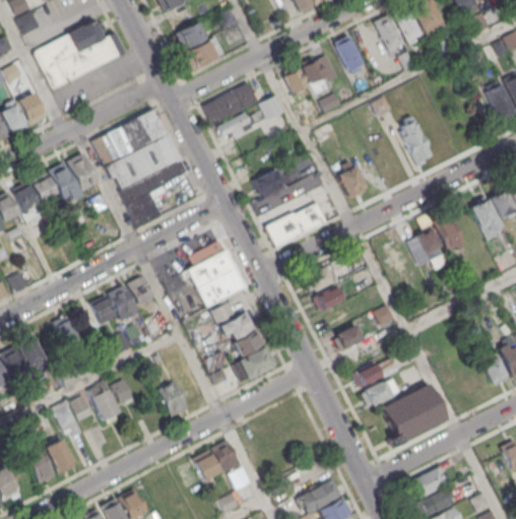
[(17,14),(10,1),(12,0),(25,0),(29,8),(17,14)]
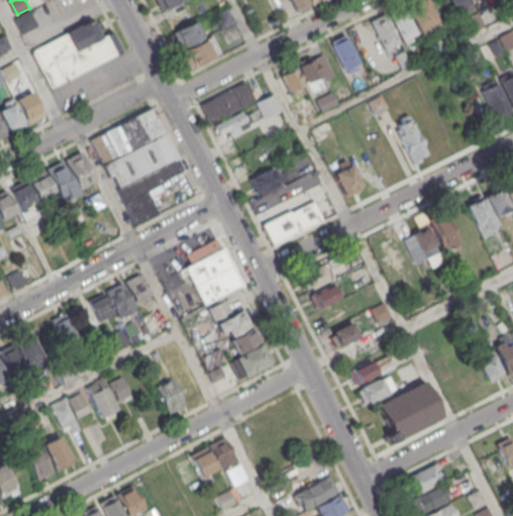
[(186,0),(168,10),(162,0),(186,0)]
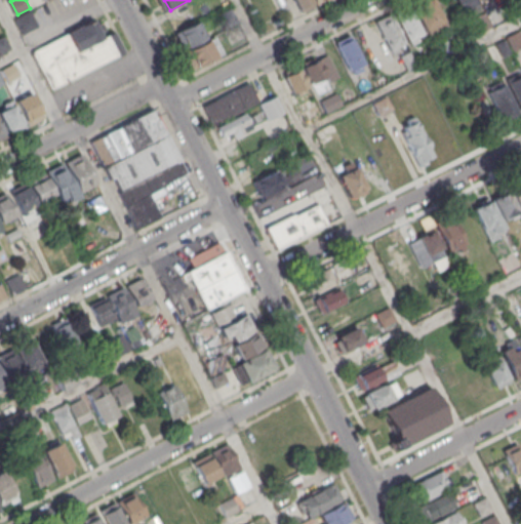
[(303,11),(296,0),(313,0),(316,4),(303,11)]
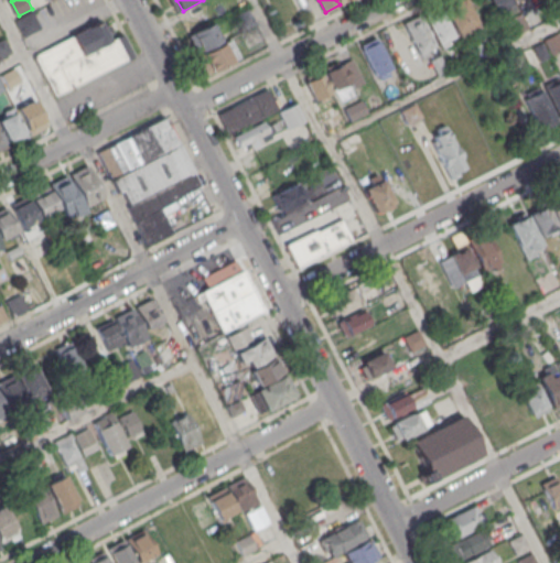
[(461,36),(443,2),(448,0),(466,0),(481,28),(461,36)]
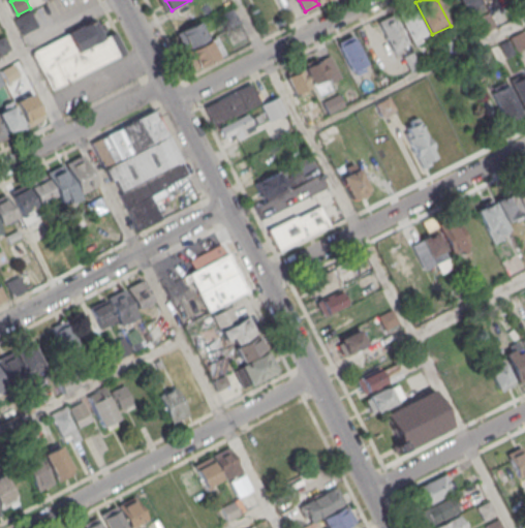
[(469,12),(463,0),(481,0),(484,5),(469,12)]
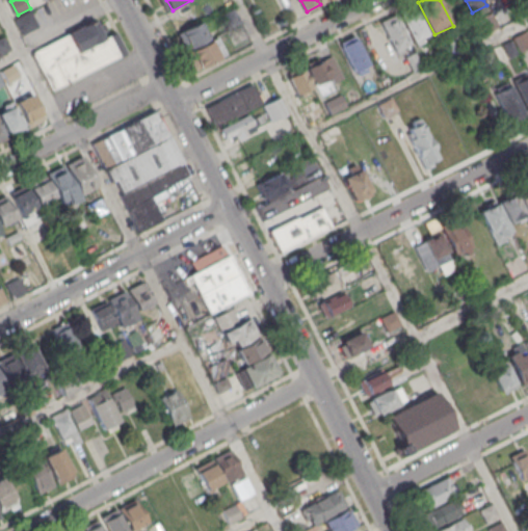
[(416,43),(402,15),(417,6),(430,35),(416,43)]
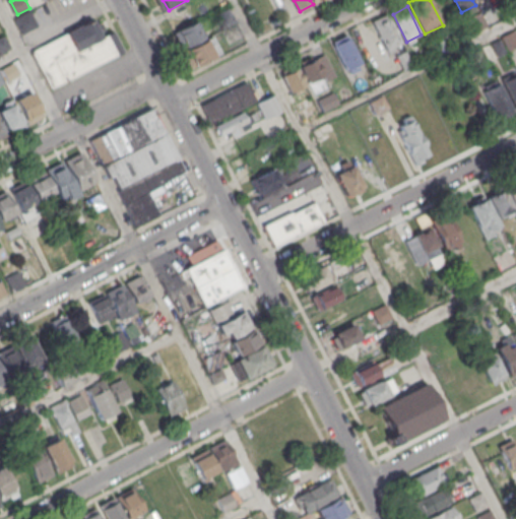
[(220,14),(231,9),(238,24),(228,29),(220,14)]
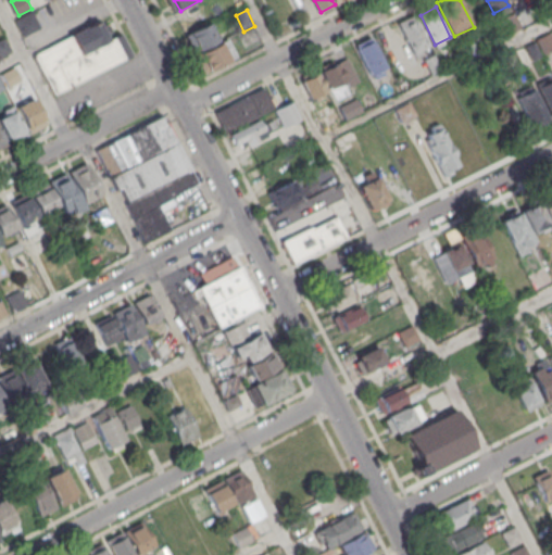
[(26,35),(19,20),(35,12),(42,27),(26,35)]
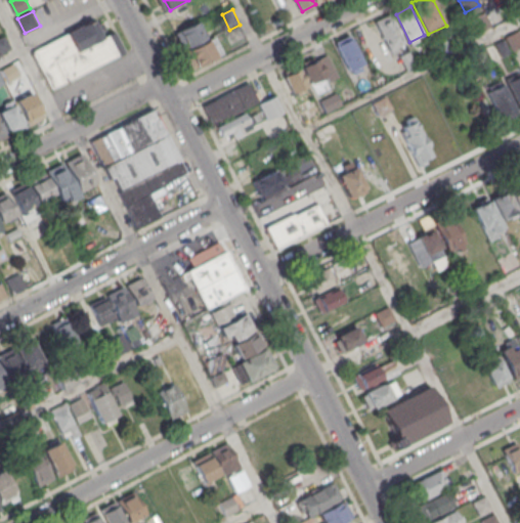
[(393,50),(380,23),(394,15),(408,43),(393,50)]
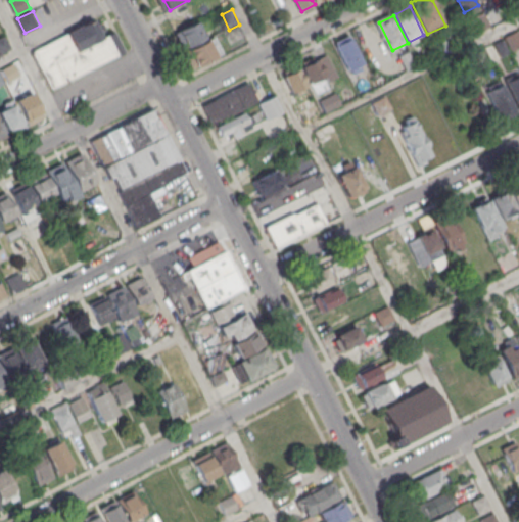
[(54,89),(35,53),(96,22),(104,38),(116,32),(127,52),(54,89)]
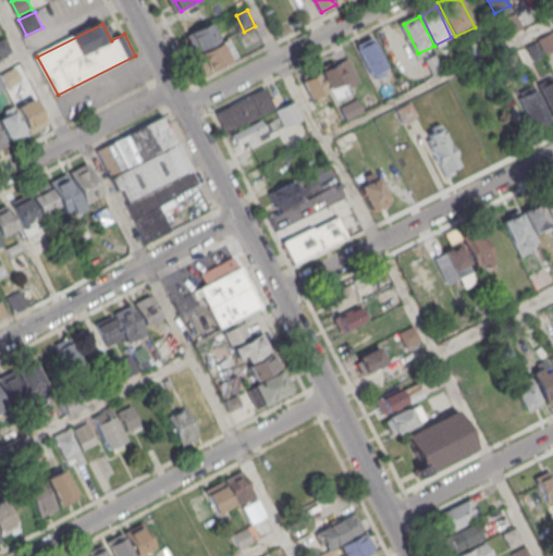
[(198,52),(189,36),(211,24),(221,40),(198,52)]
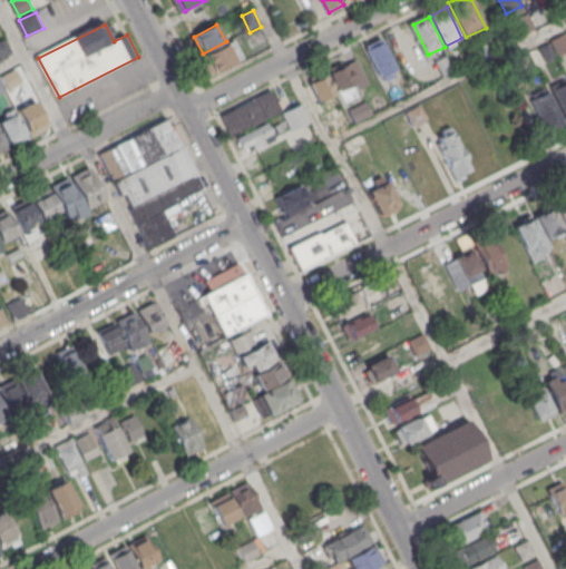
[(565,54),(562,56),(555,41),(565,36),(565,54)]
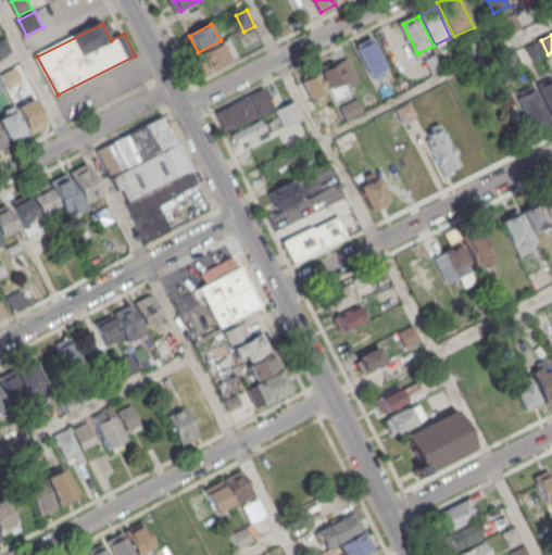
[(0,58),(0,41),(8,38),(14,51),(0,58)]
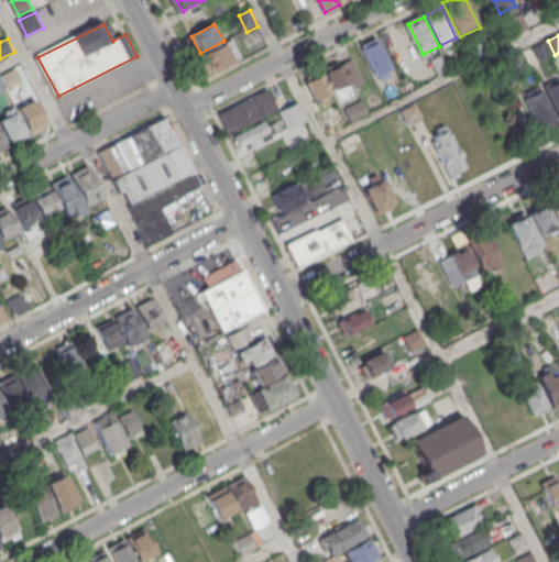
[(379,76),(363,46),(380,39),(394,68),(379,76)]
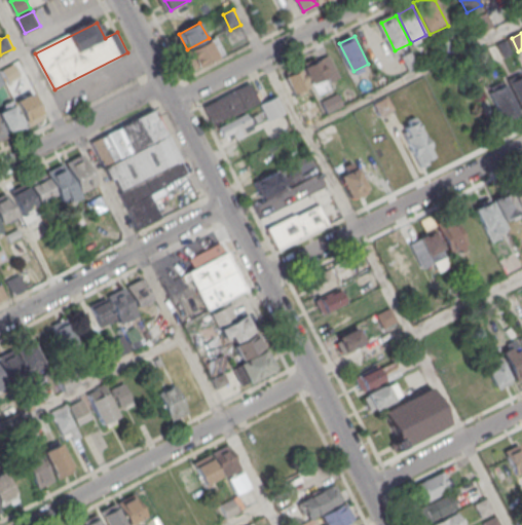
[(196,69),(188,53),(217,39),(224,53),(196,69)]
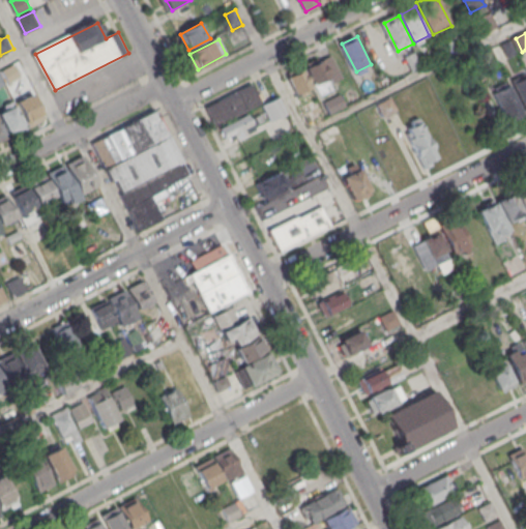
[(510,58),(503,45),(512,40),(519,54),(510,58)]
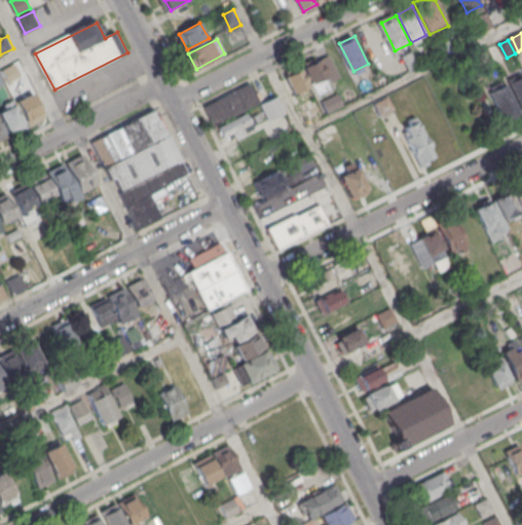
[(405,57),(411,70),(419,66),(413,52),(405,57)]
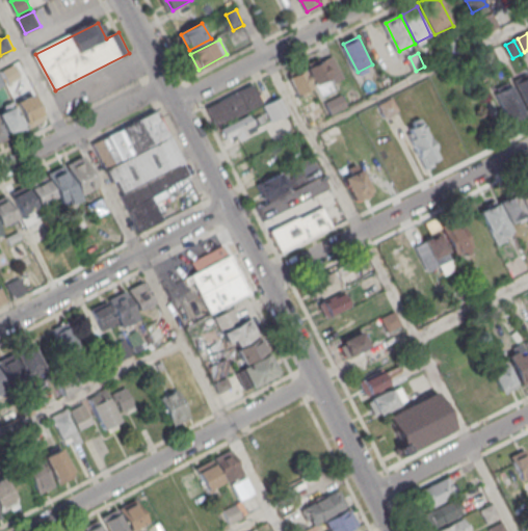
[(318,85),(310,69),(325,60),(335,76),(318,85)]
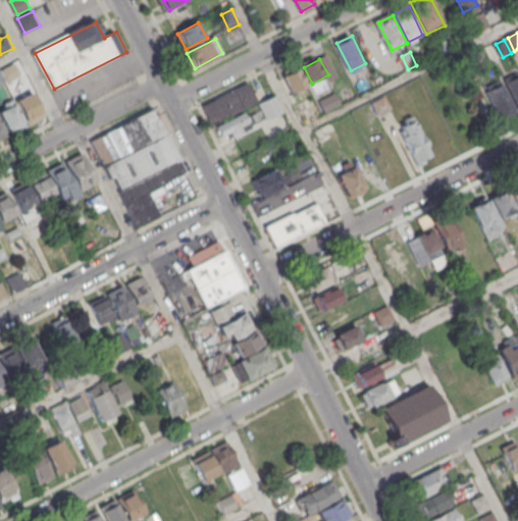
[(459,77),(453,66),(460,62),(466,73),(459,77)]
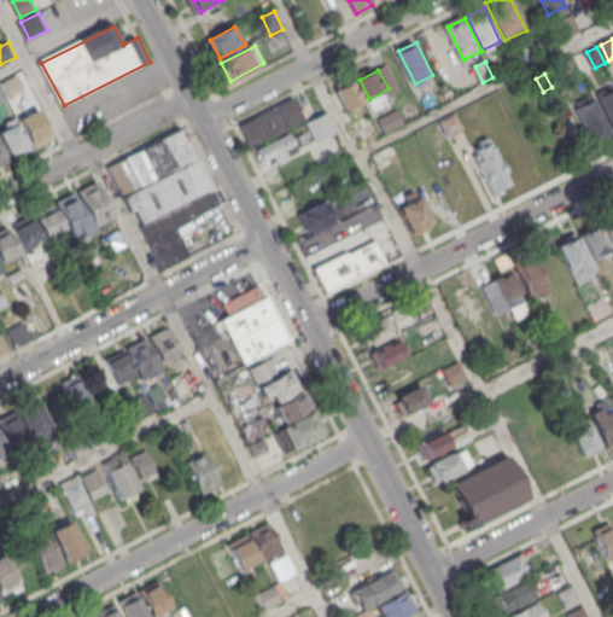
[(348,110),(337,91),(356,81),(366,100),(348,110)]
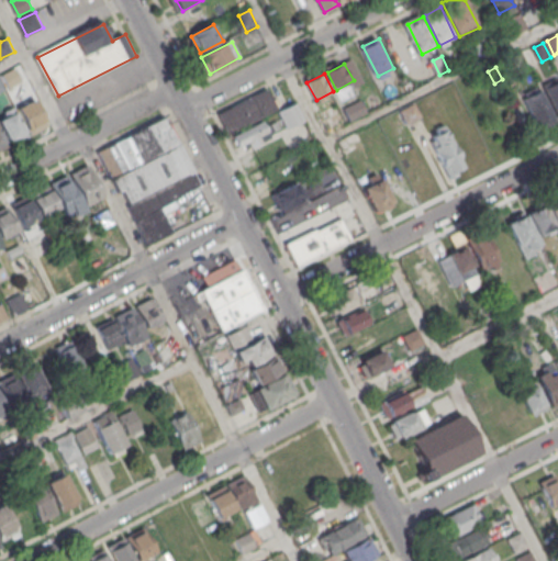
[(557,110),(546,89),(557,82),(557,110)]
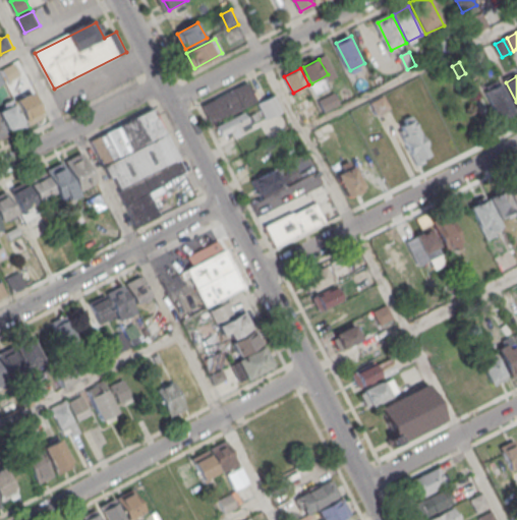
[(214,124),(205,106),(249,83),(259,102),(214,124)]
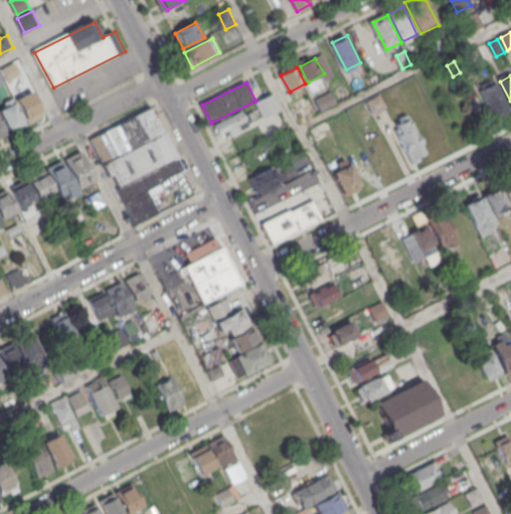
[(482,91),(497,82),(510,108),(510,111),(496,118),(482,91)]
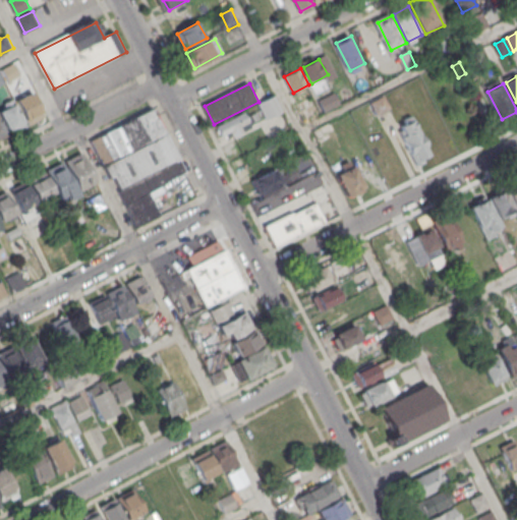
[(32,124),(20,103),(35,95),(46,117),(32,124)]
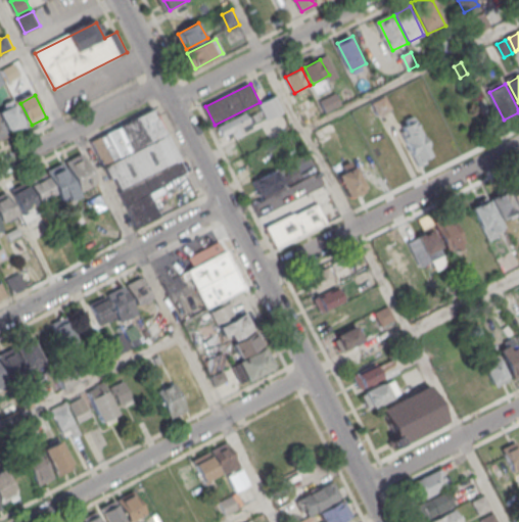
[(273,117),(265,102),(277,96),(285,111),(273,117)]
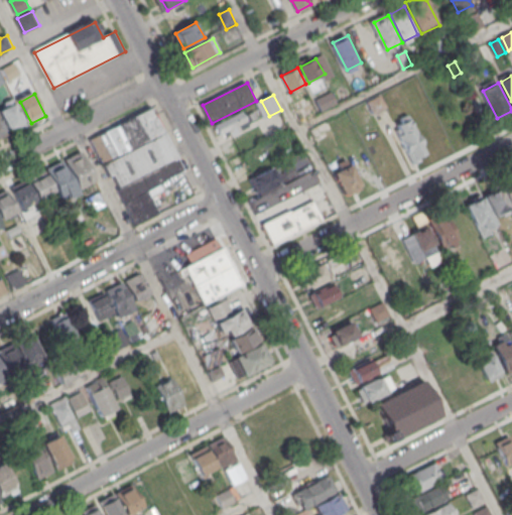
[(376,114),(370,103),(382,96),(388,107),(376,114)]
